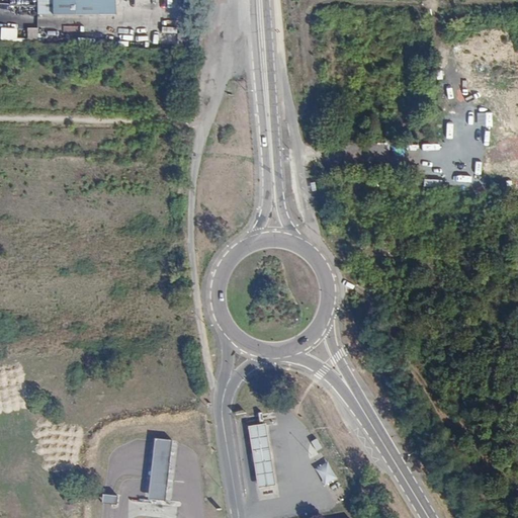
[(35,0),(36,15),(113,16),(113,0),(35,0)]
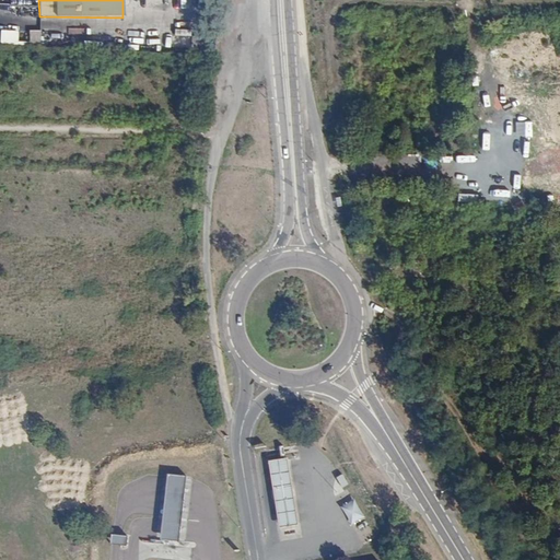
[(2,30),(1,44),(20,44),(20,31),(2,30)]
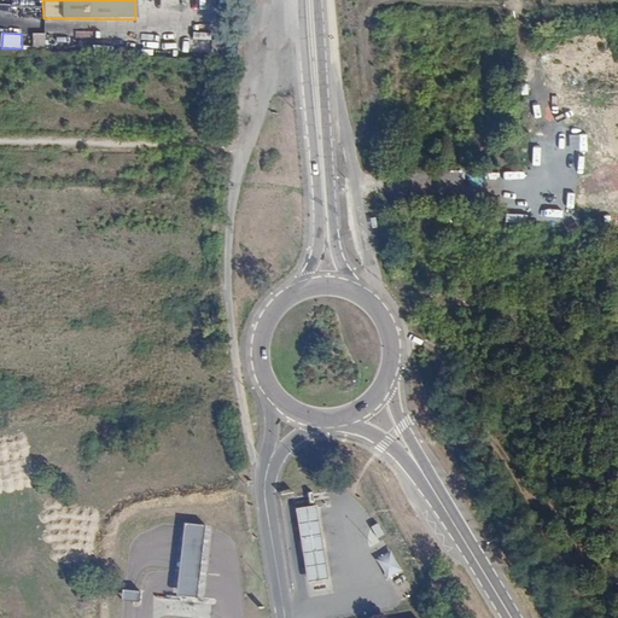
[(34,34),(34,48),(46,47),(46,33),(34,34)]
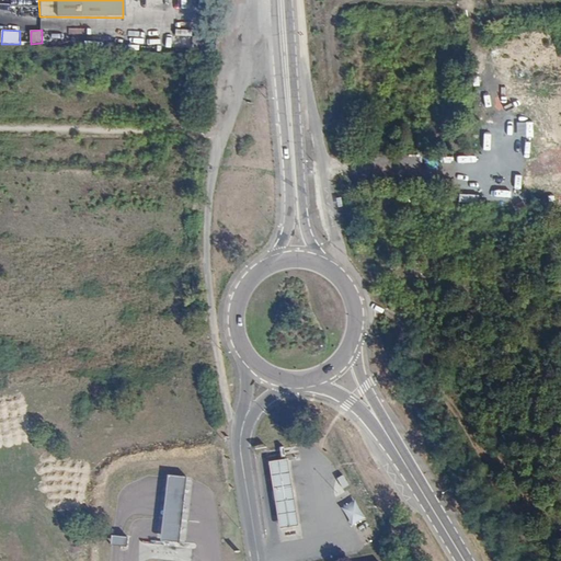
[(267,454),(270,464),(287,460),(286,451),(267,454)]
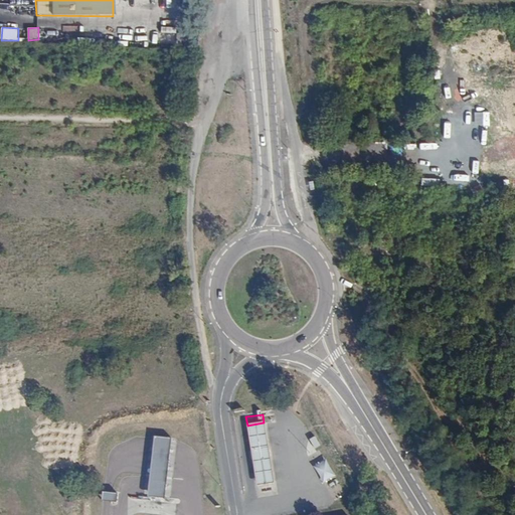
[(264,422),(247,425),(255,486),(273,484),(264,422)]
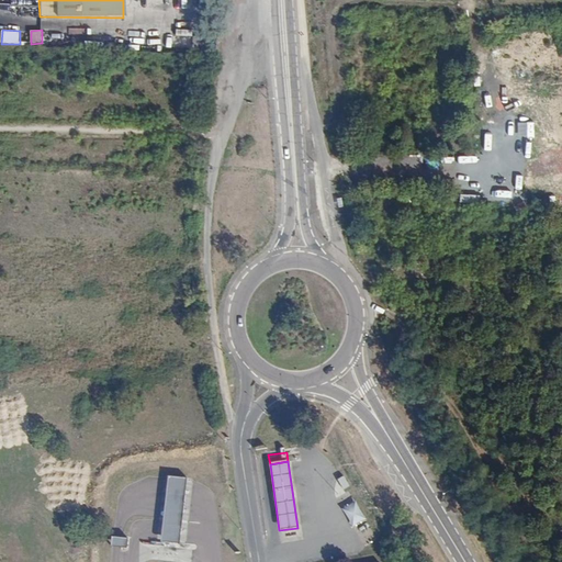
[(184,499),(187,480),(166,478),(164,496),(160,531),(159,544),(180,546),(181,534),(184,499)]
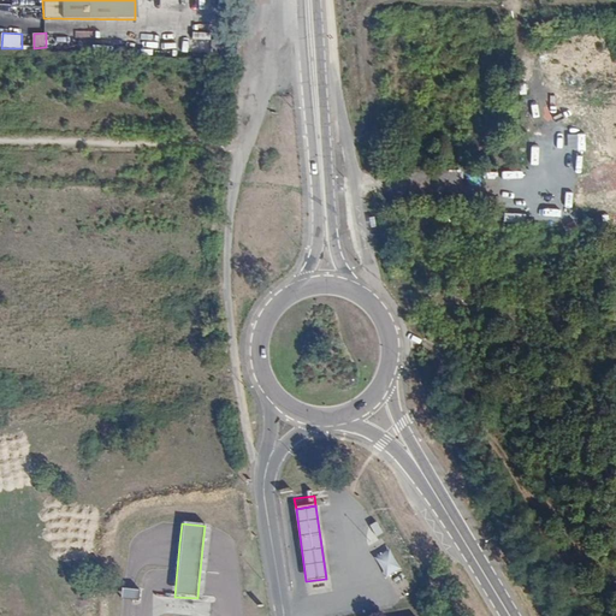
[(386,576),(401,570),(392,549),(377,556),(386,576)]
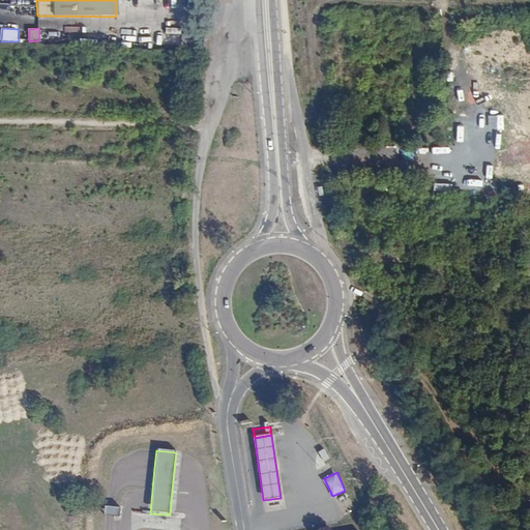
All buildings are outlined.
